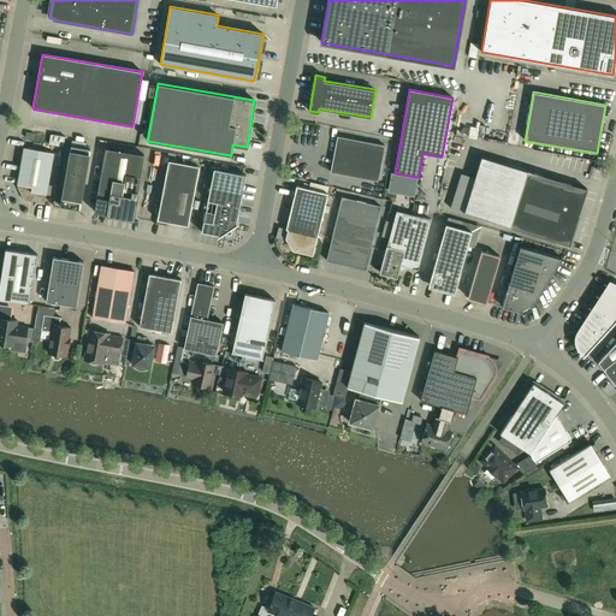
[(49,144),(63,147),(65,136),(51,134),(49,144)]
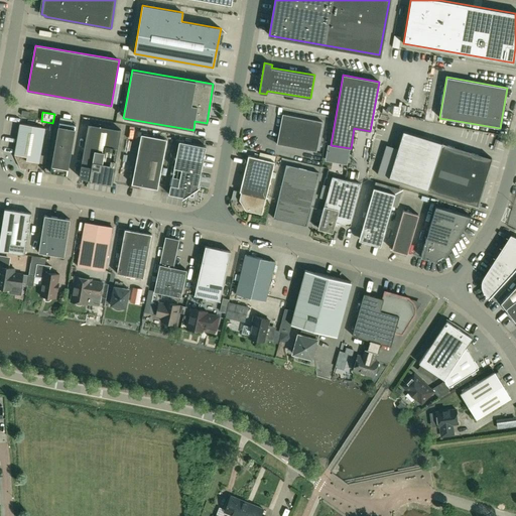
[(316,151),(323,122),(282,114),(277,144),(316,151)]
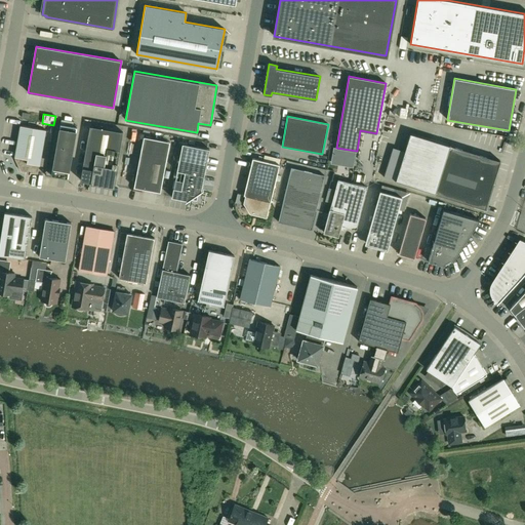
[(76,127),(59,124),(51,175),(68,178),(76,127)]
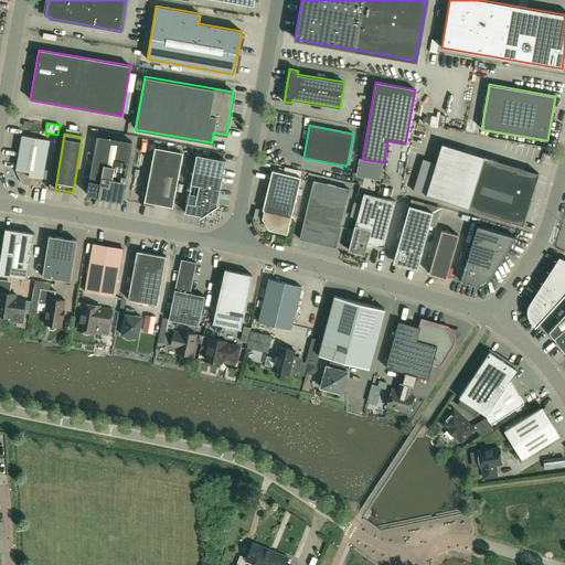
[(41,187),(42,178),(43,178),(50,139),(22,135),(16,169),(17,169),(17,171),(22,183),(41,187)]
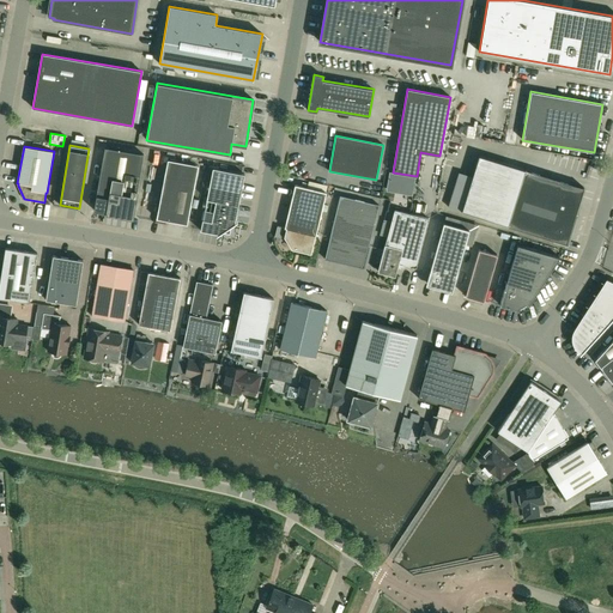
[(105,147),(97,195),(93,210),(107,212),(107,213),(133,218),(144,155),(105,147)]
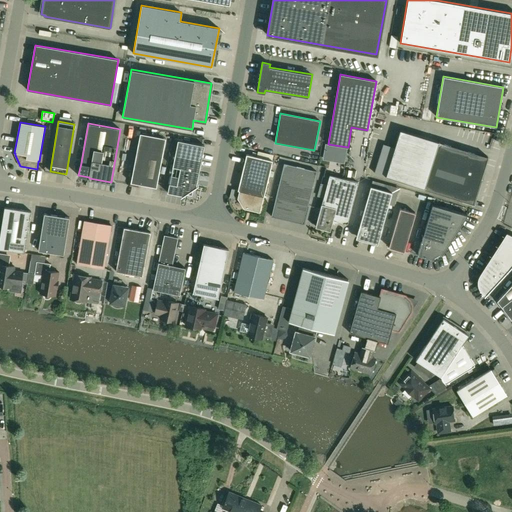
[(395,148),(386,176),(424,188),(424,189),(473,204),(488,157),(487,156),(484,164),(437,149),(440,142),(439,141),(439,142),(400,130),(395,148)]
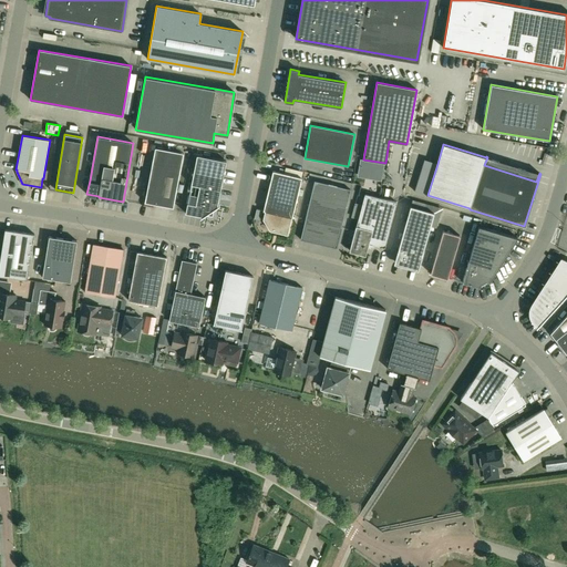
[(217,207),(226,161),(197,155),(185,213),(203,217),(208,214),(212,214),(213,210),(217,207)]
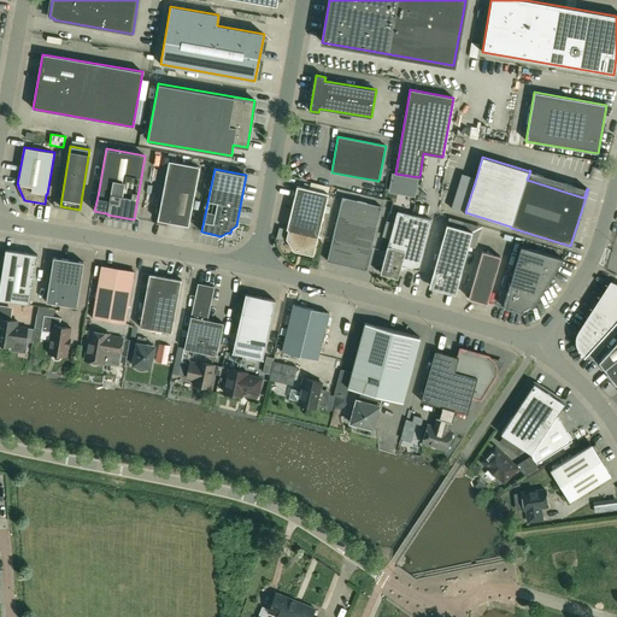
[(170,222),(188,225),(197,182),(165,176),(158,213),(156,212),(153,223),(169,225),(170,222)]
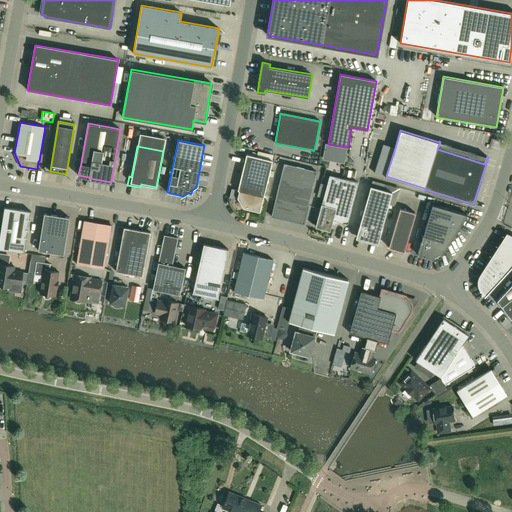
[(244,208),(259,212),(263,196),(264,196),(272,160),(246,154),(238,190),(239,190),(237,198),(244,208)]
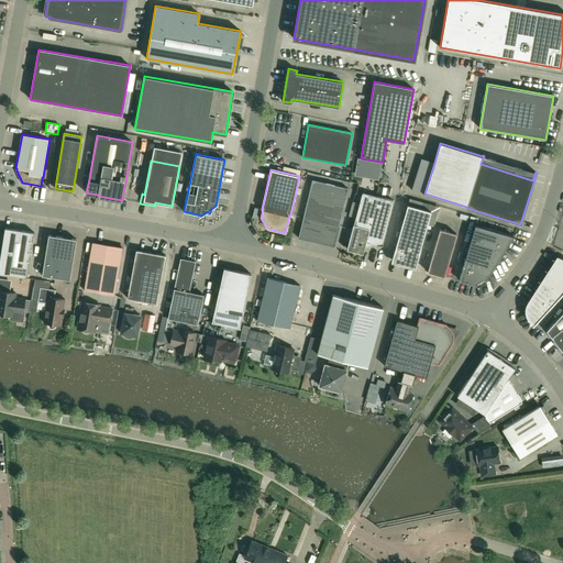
[(298,238),(334,246),(348,188),(312,179),(298,238)]
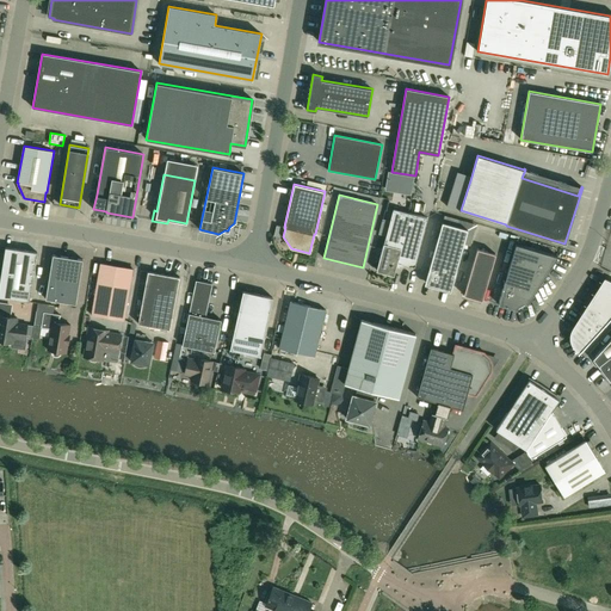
[(414,267),(427,217),(393,209),(376,271),(394,276),(396,266),(397,266),(400,265),(401,264),(414,267)]
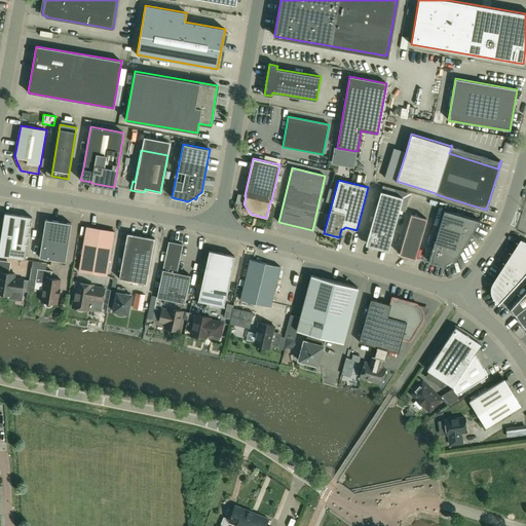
[(403,197),(381,191),(367,240),(368,240),(367,243),(387,249),(388,246),(403,197)]
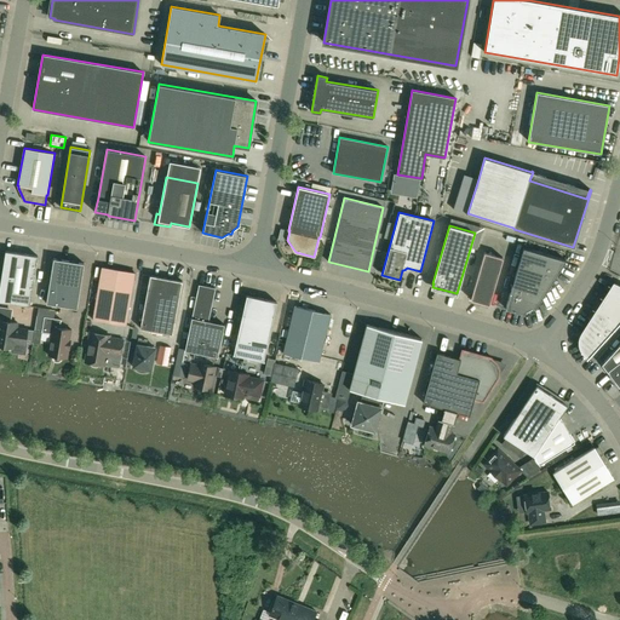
[(566,260),(523,247),(505,309),(524,314),(535,309),(566,260)]
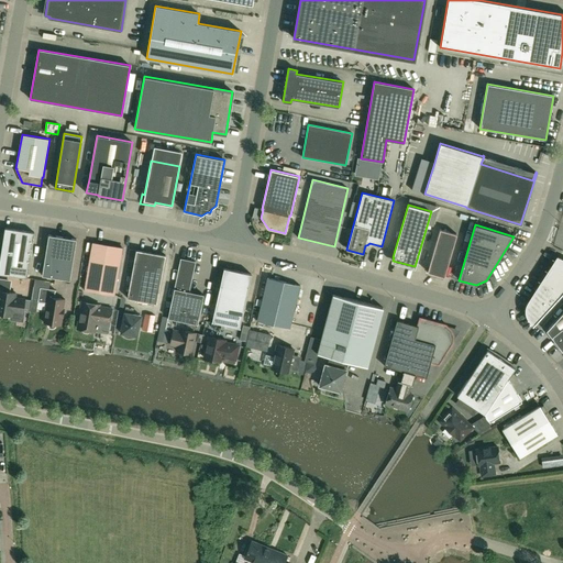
[(0,273),(28,278),(34,232),(4,228),(0,257),(0,273)]
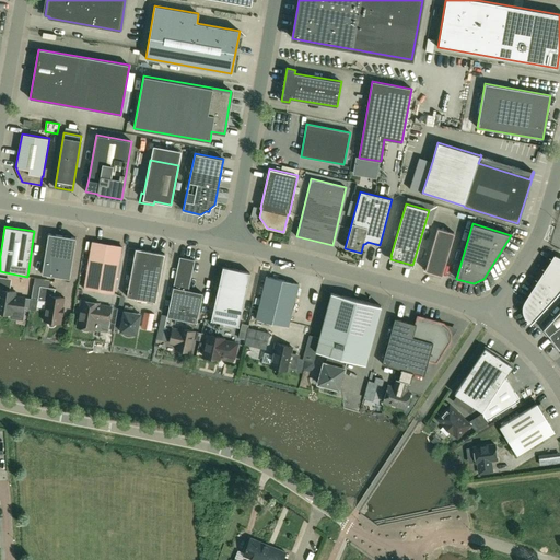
[(442,276),(454,233),(438,228),(426,270),(442,276)]
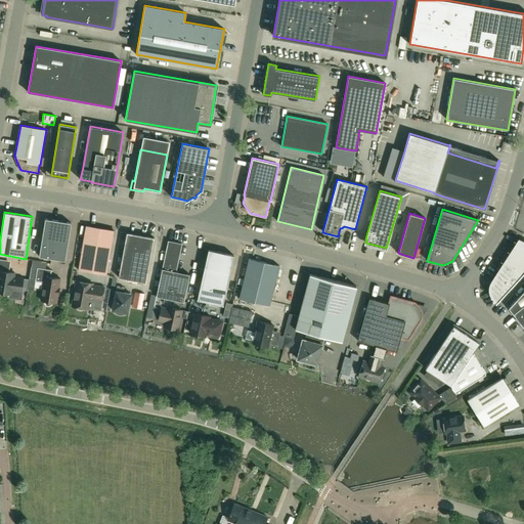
[(66,261),(72,222),(45,218),(39,257),(66,261)]
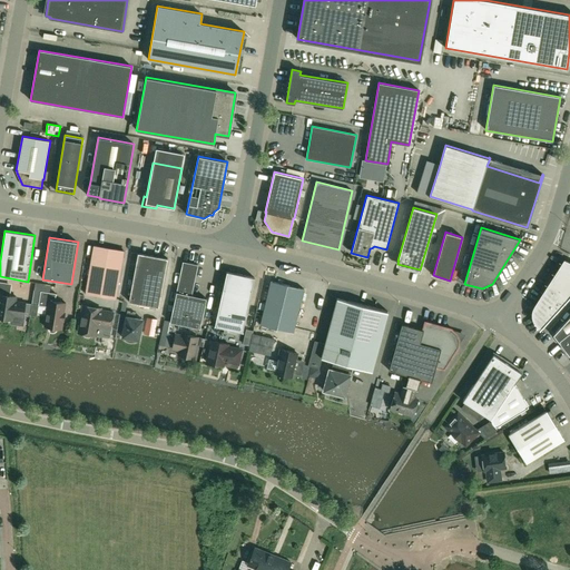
[(116,300),(124,251),(94,245),(85,294),(116,300)]
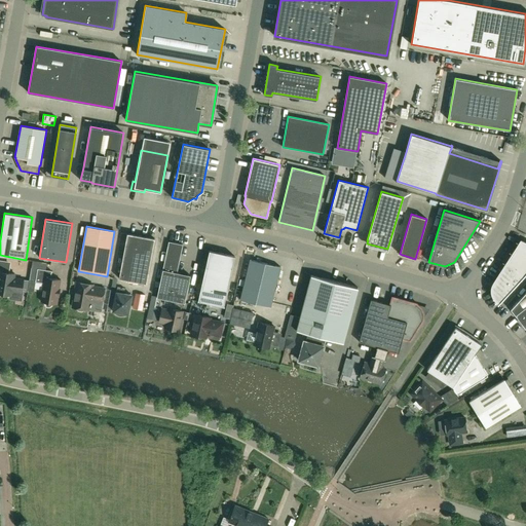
[(146,284),(154,238),(127,233),(119,278),(146,284)]
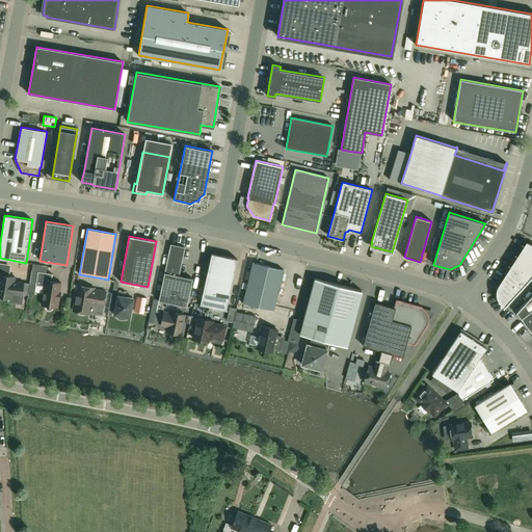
[(507,304),(531,276),(531,245),(527,243),(509,270),(511,271),(502,287),(500,291),(501,296),(503,300),(507,304)]
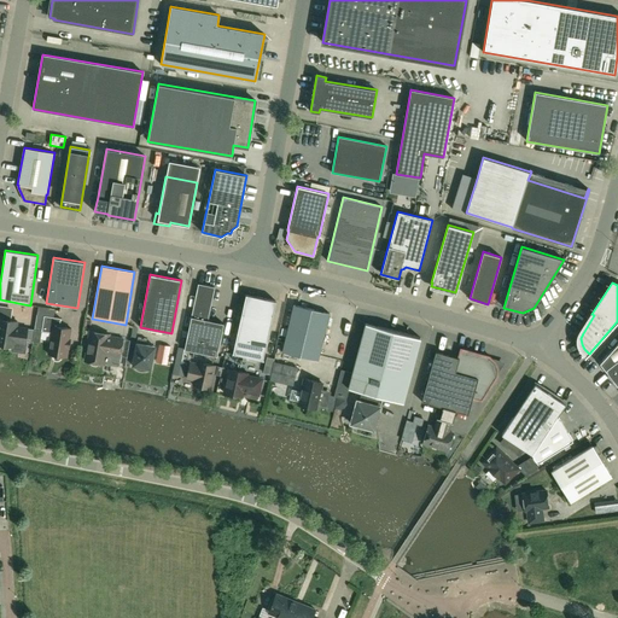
[(185,349),(217,356),(223,324),(208,320),(215,287),(198,284),(185,349)]
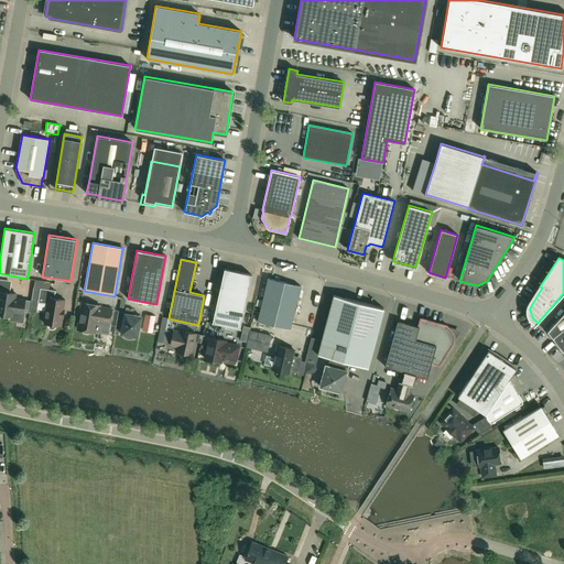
[(213,322),(240,328),(252,274),(225,269),(213,322)]
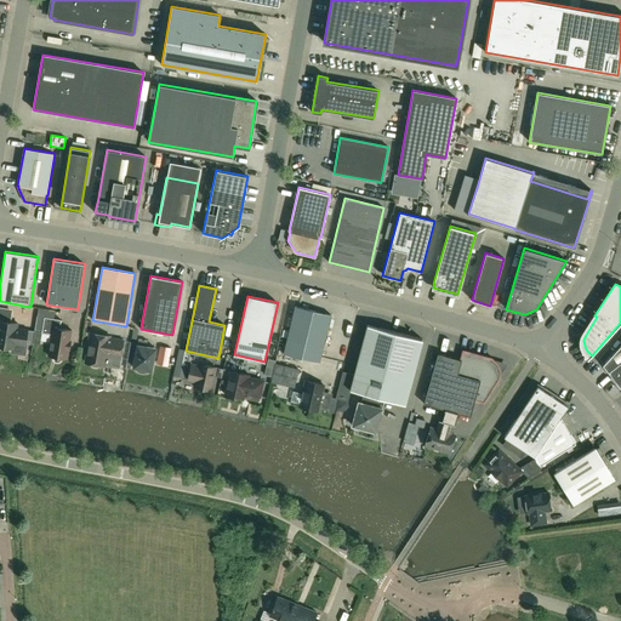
[(319,363),(331,315),(295,306),(283,354),(319,363)]
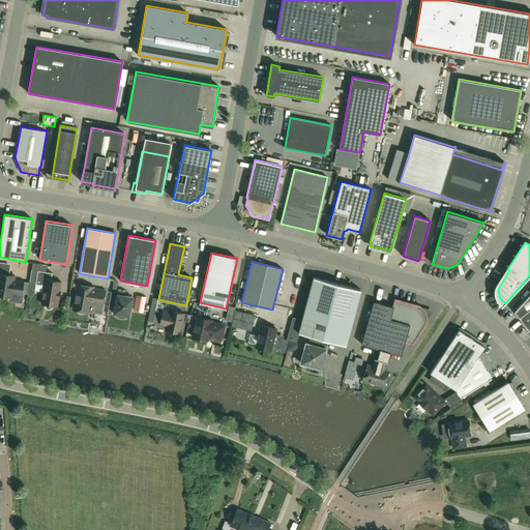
[(0,262),(0,296),(1,298),(5,298),(7,297),(9,297),(11,297),(12,293),(22,294),(22,293),(24,282),(15,281),(15,275),(9,275),(7,274),(9,263),(0,262)]
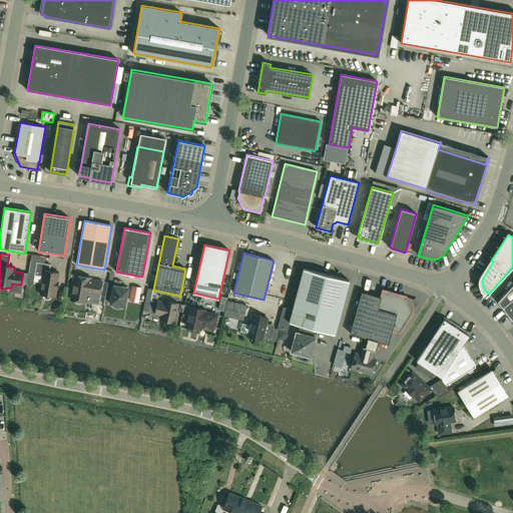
[(42,276),(40,294),(43,295),(43,297),(45,299),(47,300),(49,299),(51,298),(51,296),(55,297),(56,289),(57,289),(58,282),(59,273),(49,271),(50,265),(36,262),(34,275),(42,276)]
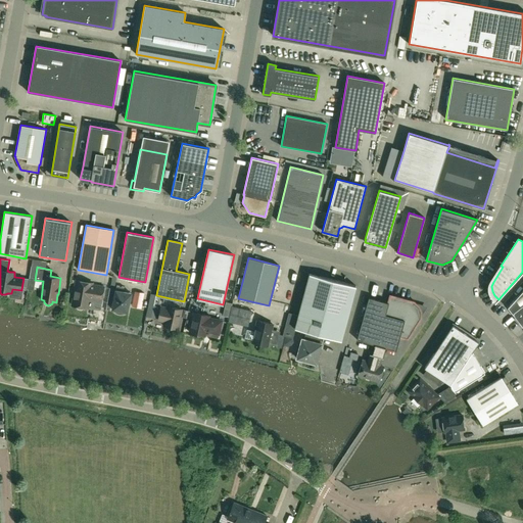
[(322,336),(341,341),(357,286),(322,276),(321,277),(310,274),(294,329),(306,332),(304,339),(302,339),(297,359),(317,364),(322,344),(320,343),(322,336)]
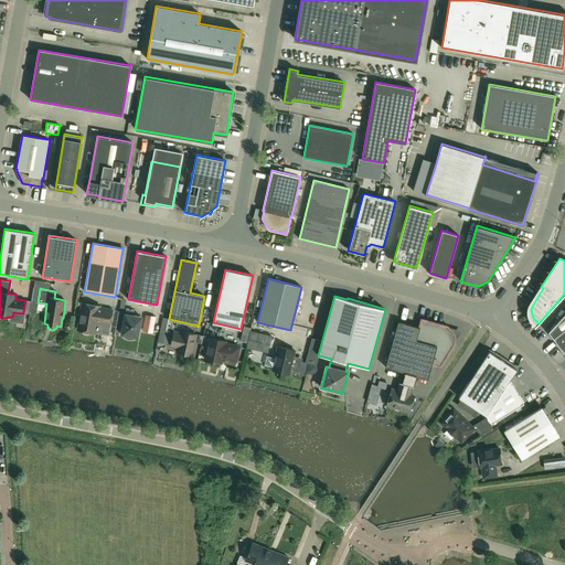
[(95,332),(97,322),(109,324),(112,310),(99,308),(99,306),(82,304),(77,330),(83,330),(84,333),(88,333),(91,332),(95,332)]
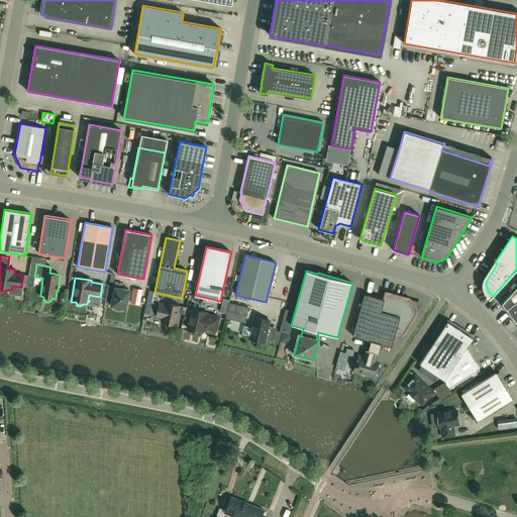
[(124,308),(126,309),(129,290),(122,289),(123,284),(115,282),(111,306),(113,306),(112,307),(114,309),(116,310),(119,310),(121,310),(123,309),(124,308)]
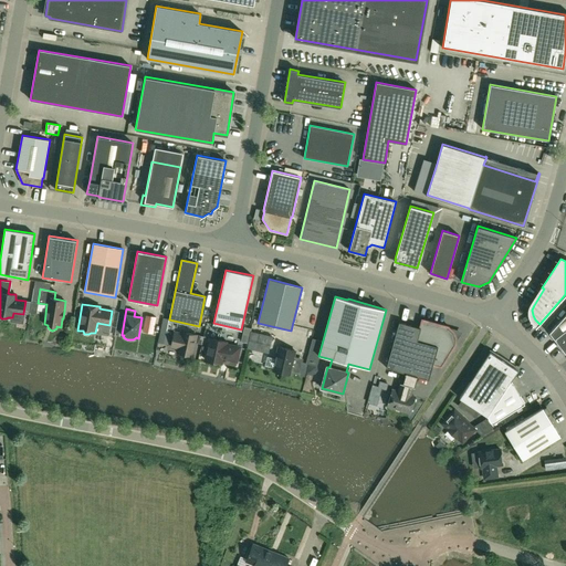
[(565,314),(549,333),(565,353),(565,352),(565,314)]
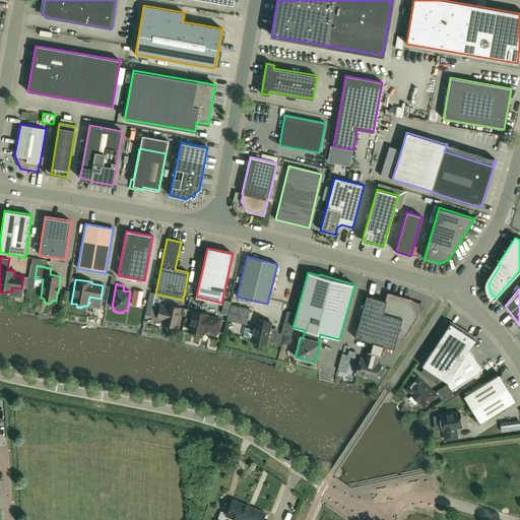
[(139,307),(142,291),(134,290),(132,305),(139,307)]
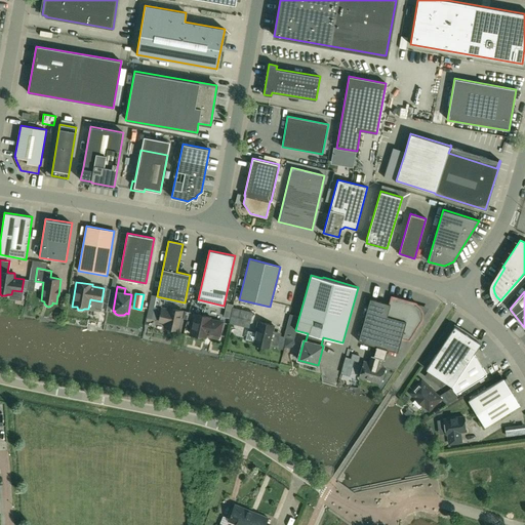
[(415,304),(392,296),(390,305),(370,298),(358,340),(375,346),(373,356),(385,359),(387,349),(398,352),(402,337),(409,339),(421,319),(422,313),(419,308),(415,304)]
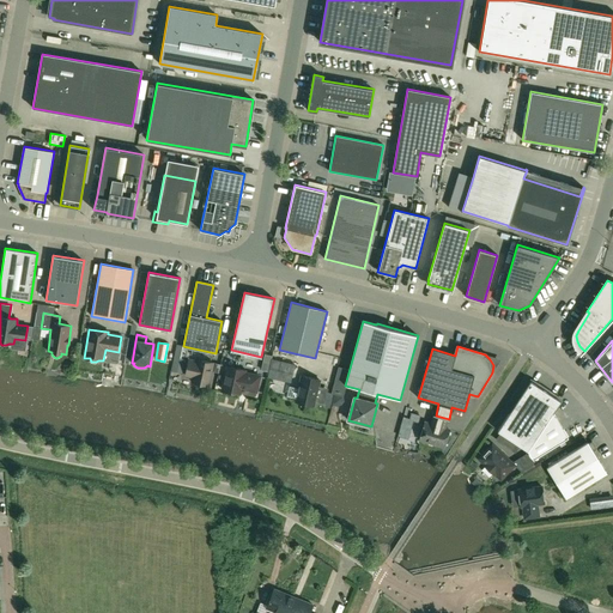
[(192,382),(208,386),(213,363),(196,359),(196,362),(188,359),(184,375),(193,377),(192,382)]
